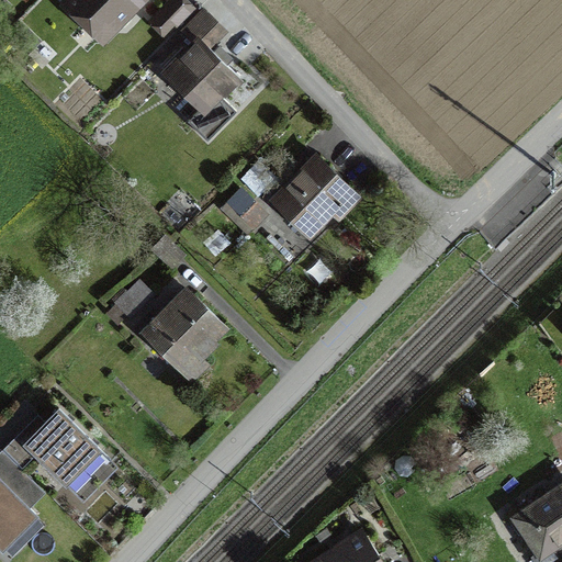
[(102,36),(138,0),(69,0),(68,2),(102,36)]
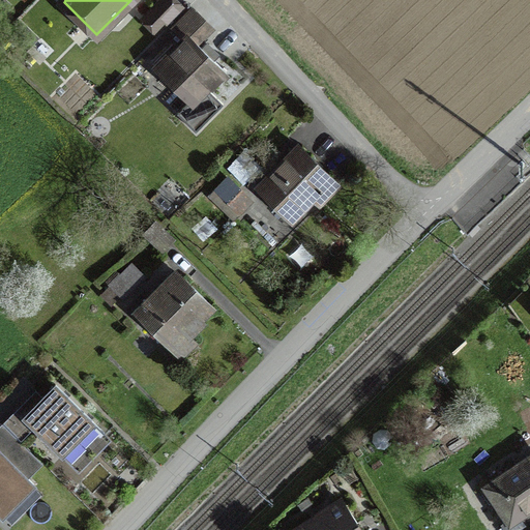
[(178,10),(168,0),(162,0),(143,20),(156,32),(178,10)]
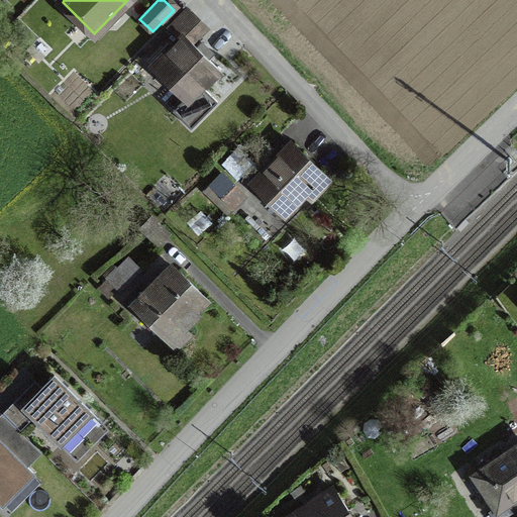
[(187,9),(166,29),(179,41),(183,37),(199,21),(187,9)]
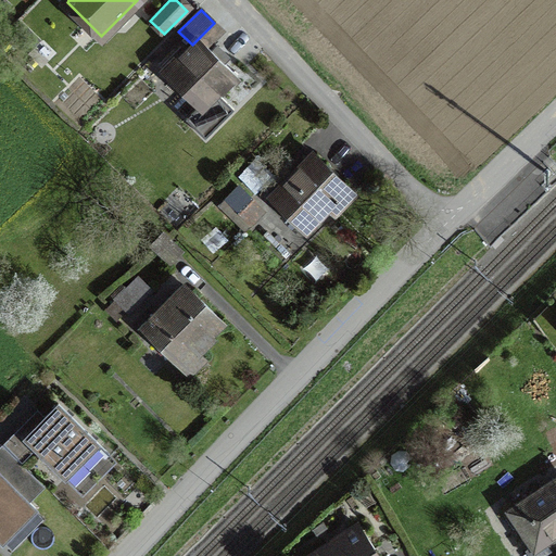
[(192,45),(163,74),(199,109),(214,93),(216,96),(235,77),(197,40),(192,45)]
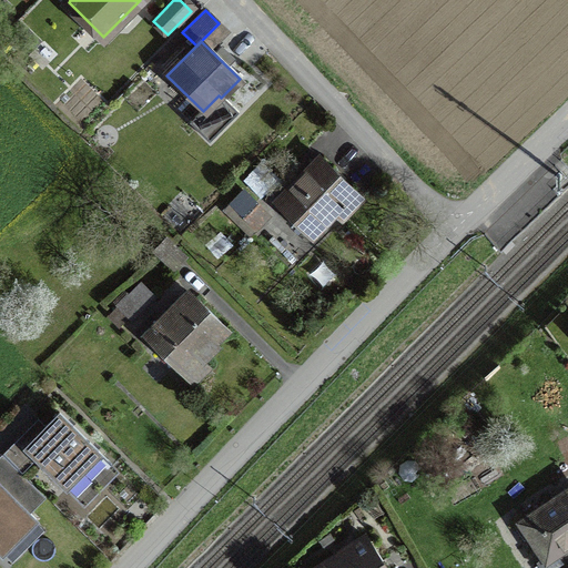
[(362,200),(320,159),(276,203),(311,236),(333,213),(341,221),(362,200)]
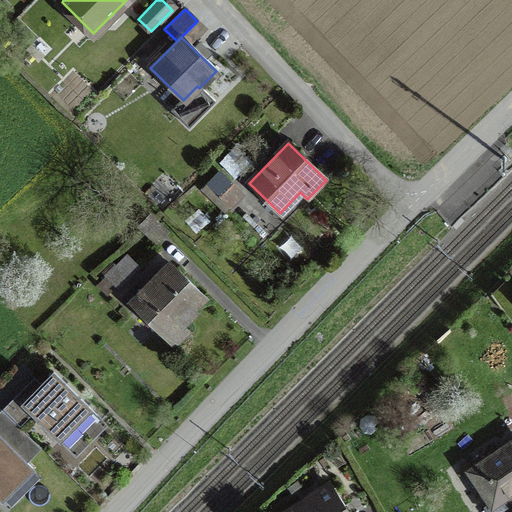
[(150,216),(138,227),(156,244),(167,233),(150,216)]
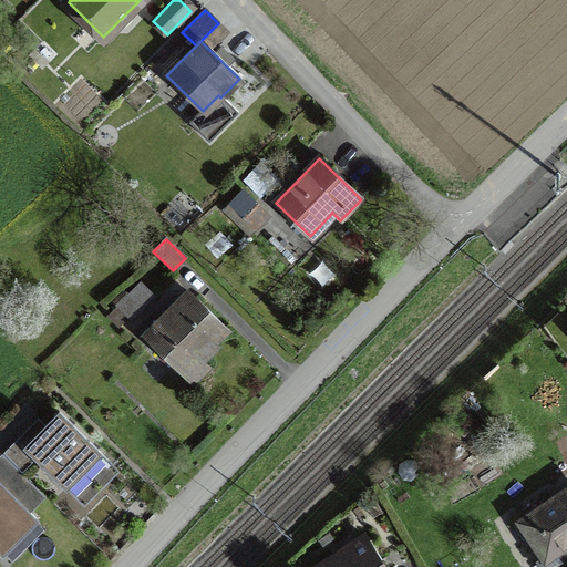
[(156,299),(144,288),(121,311),(133,323),(156,299)]
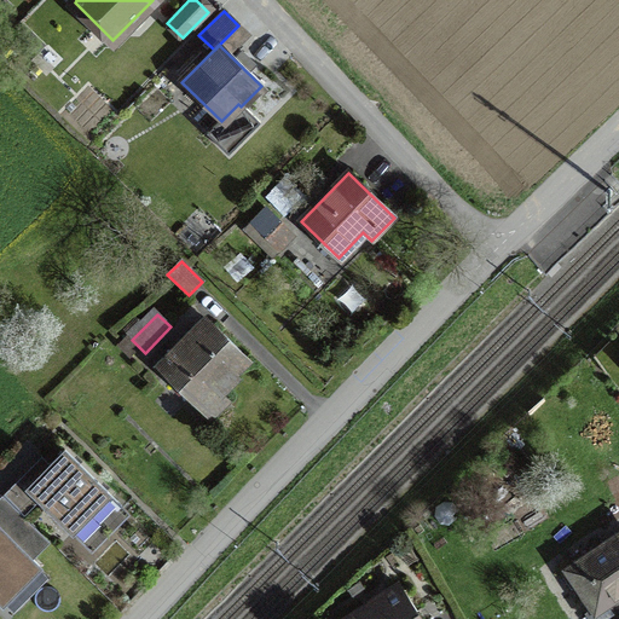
[(198,405),(244,358),(212,325),(198,339),(192,331),(158,366),(198,405)]
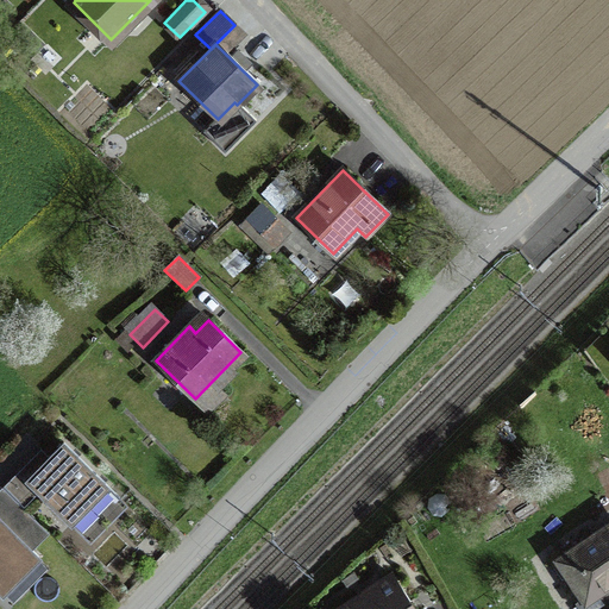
[(119,500),(62,444),(25,481),(82,538),(119,500)]
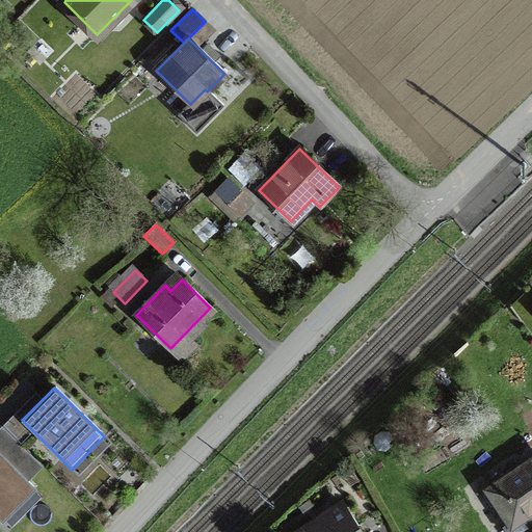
[(14,470),(0,455),(0,517),(1,520),(33,487),(27,482),(42,468),(29,454),(14,470)]
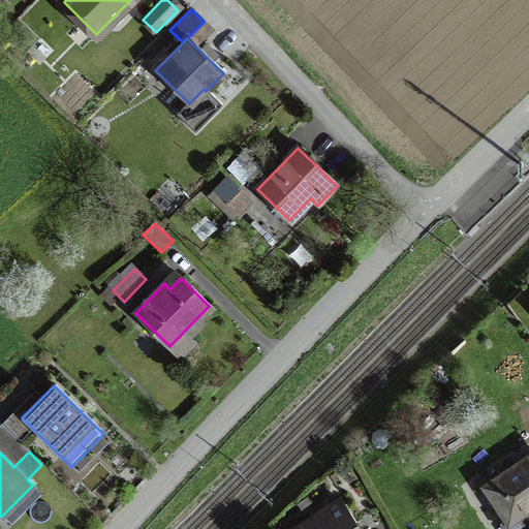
[(528,505),(528,458),(514,469),(486,488),(508,520),(528,505)]
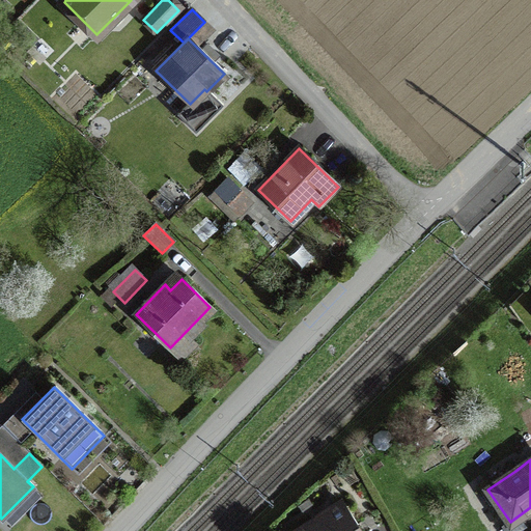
[(357,526),(342,504),(301,530),(354,530),(353,528),(357,526)]
